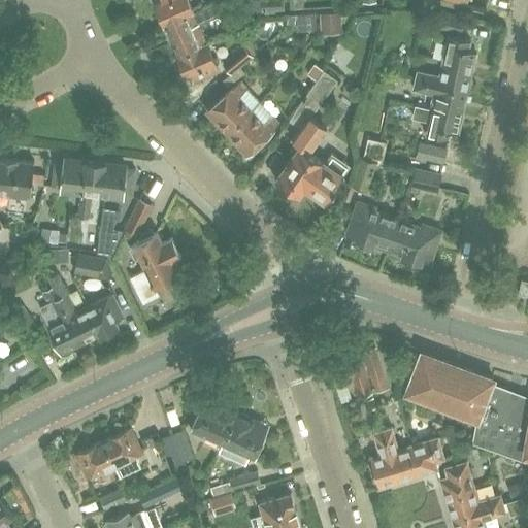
[(164,24),(193,10),(188,0),(162,0),(163,1),(156,4),(164,24)]
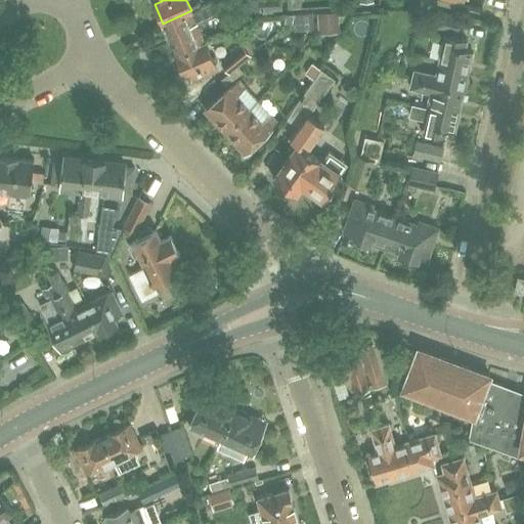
[(190,26),(221,12),(216,0),(191,10),(163,24),(164,25),(164,24),(177,54),(176,55),(206,43),(206,42),(199,45),(190,26)]
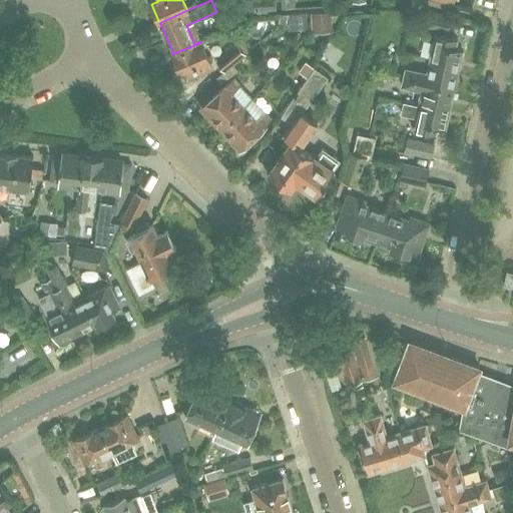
[(238,0),(239,11),(255,10),(254,0),(238,0)]
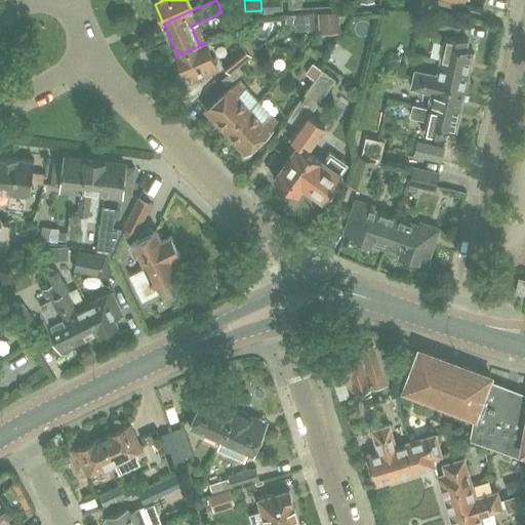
[(261,13),(283,11),(282,0),(260,0),(261,10),(261,13)]
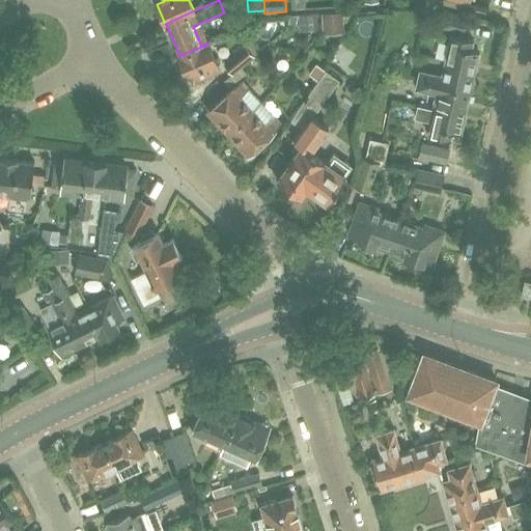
[(302,0),(290,0),(291,10),(303,9),(302,0)]
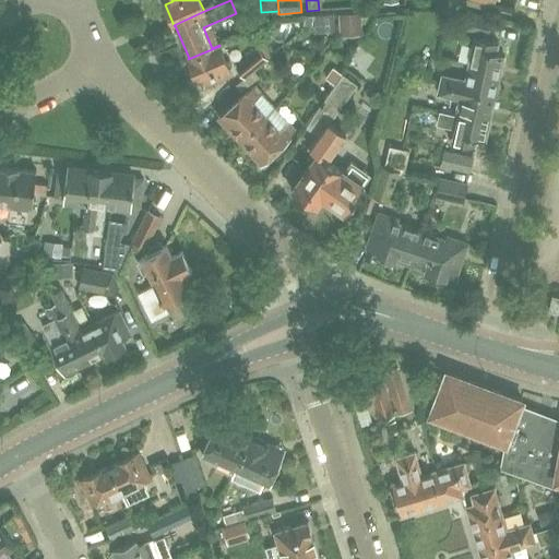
[(363,35),(361,24),(360,12),(347,13),(339,14),(340,36),(357,35),(363,35)]
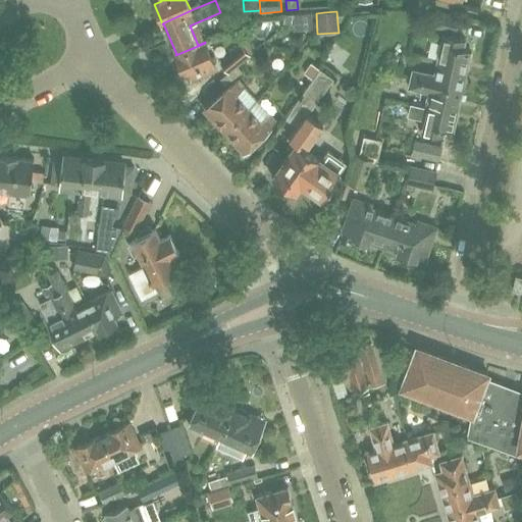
[(312,30),(312,12),(294,13),(294,31),(312,30)]
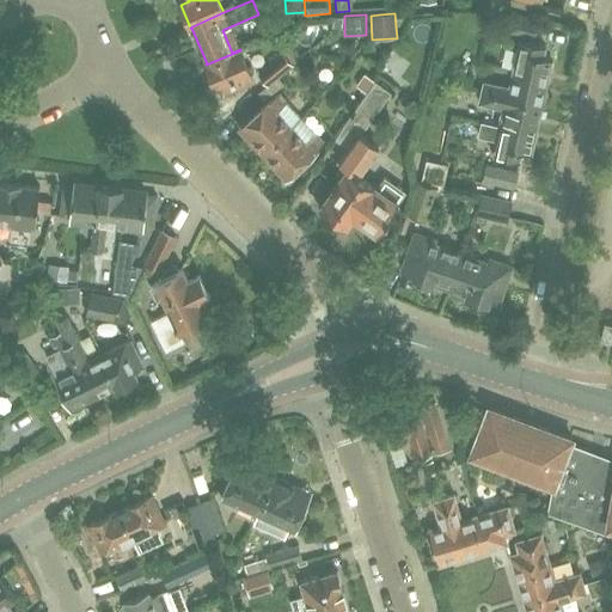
[(538,25),(506,17),(502,31),(536,38),(538,25)]
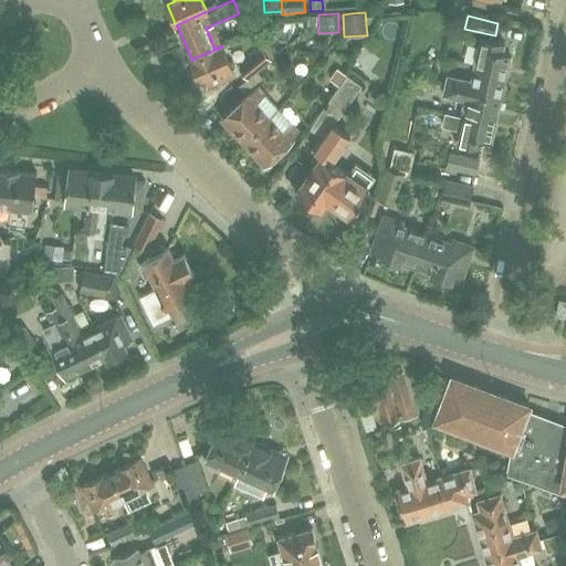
[(474,70),(506,76),(511,55),(503,53),(505,43),(481,38),(474,70)]
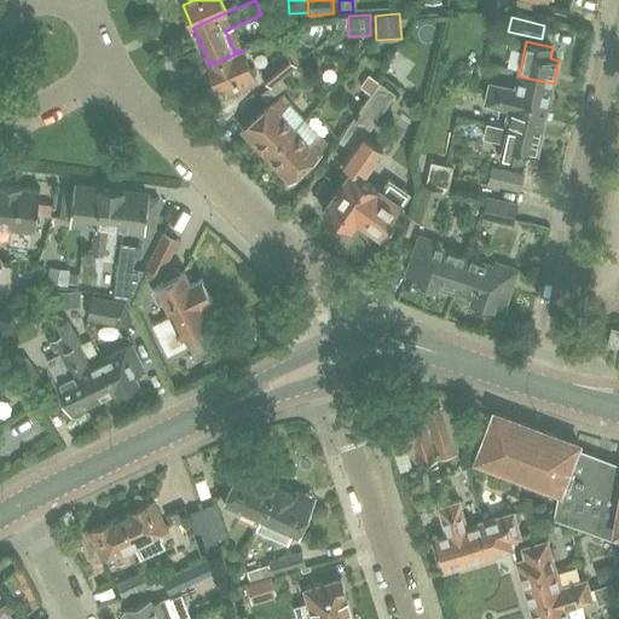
[(243,51),(208,65),(218,90),(226,86),(230,94),(256,84),(243,51)]
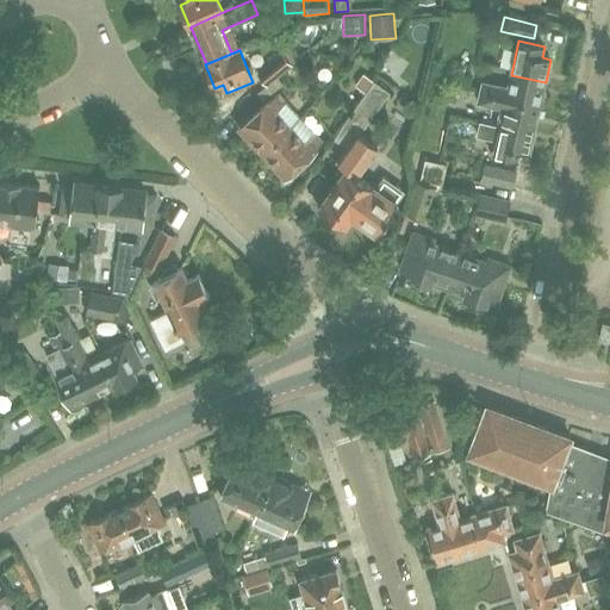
[(257,73),(267,85),(291,64),(281,53),(257,73)]
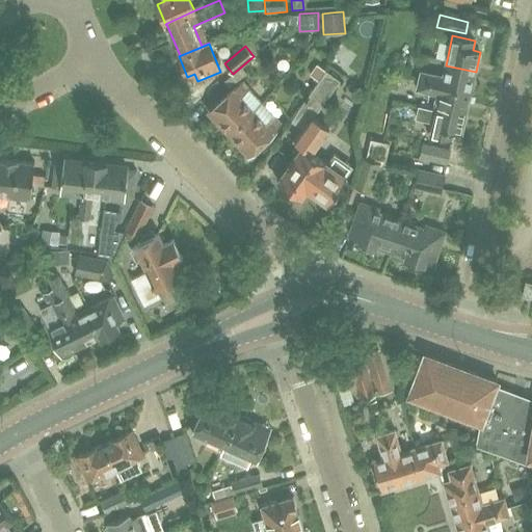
[(382,51),(378,68),(390,71),(394,54),(382,51)]
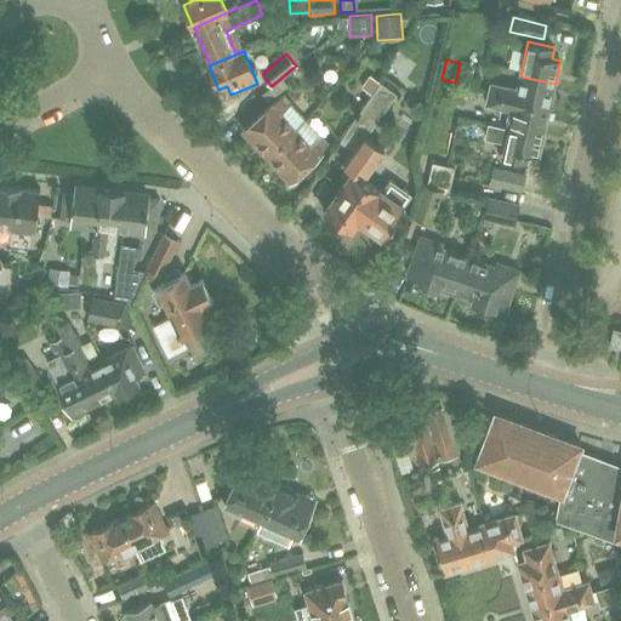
[(551,107),(556,84),(520,77),(517,89),(491,83),(489,93),(551,107)]
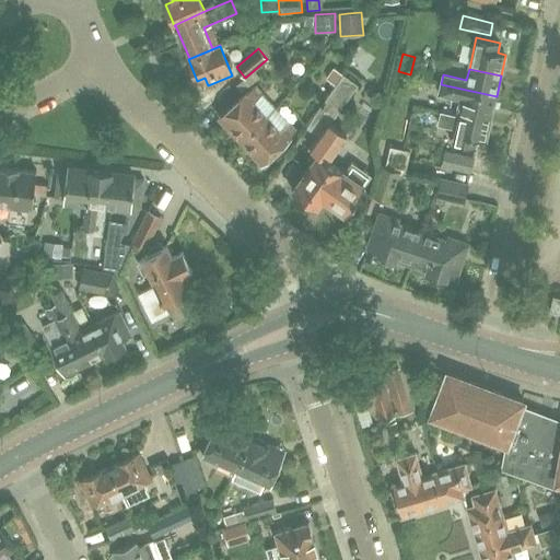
[(334,70),(326,81),(336,88),(343,77),(334,70)]
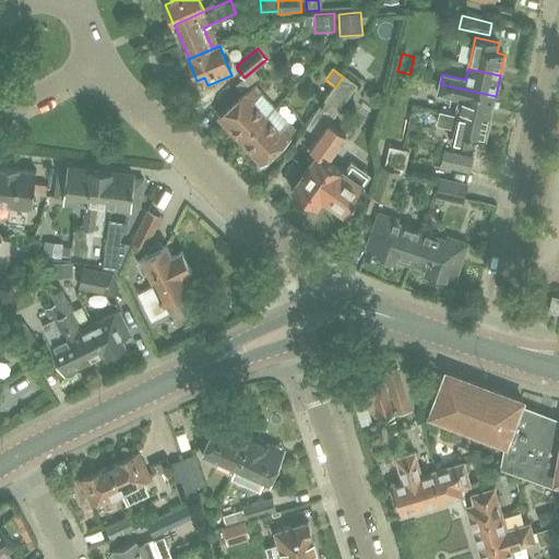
[(346,132),(332,122),(357,86),(343,76),(335,87),(318,113),(329,120),(310,146),(318,152),(292,189),(294,190),(294,194),(299,198),(304,198),(317,206),(323,198),(344,213),(365,185),(361,182),(366,175),(351,164),(346,171),(328,158),(346,132)]
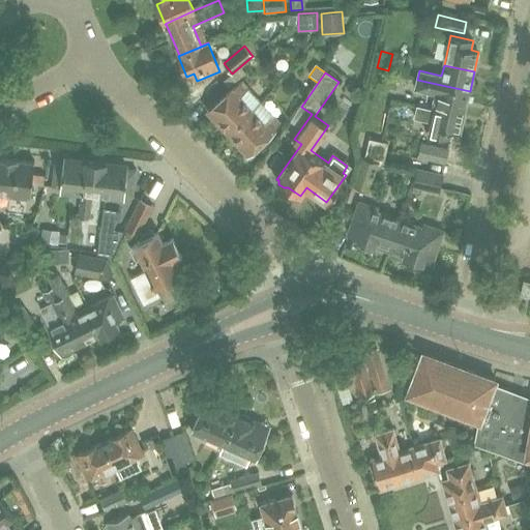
[(229,130),(253,109),(261,101),(241,80),(233,88),(233,87),(209,109),(229,130)]
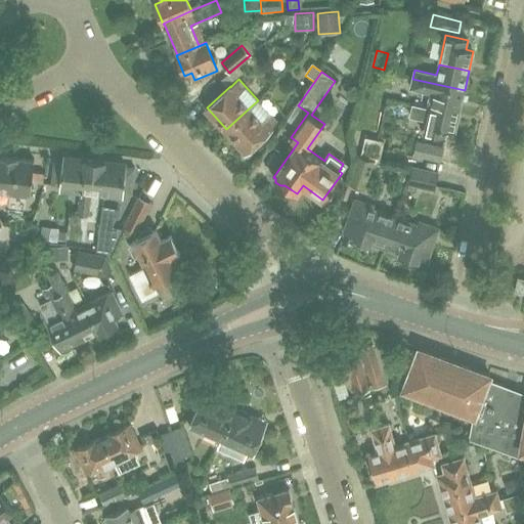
[(460,111),(465,90),(412,79),(410,87),(433,92),(430,102),(460,111)]
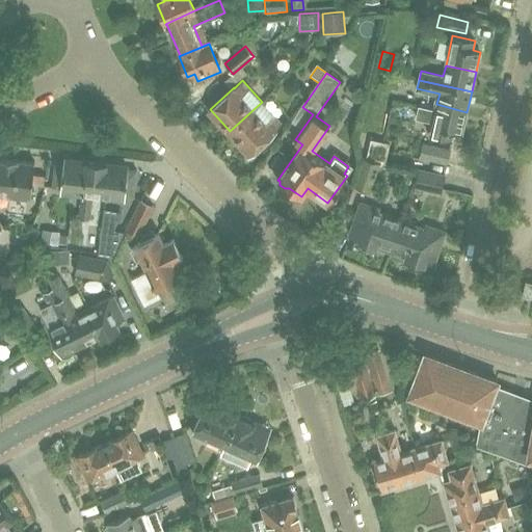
[(254,109),(230,131),(249,153),(282,123),(262,102),(254,109)]
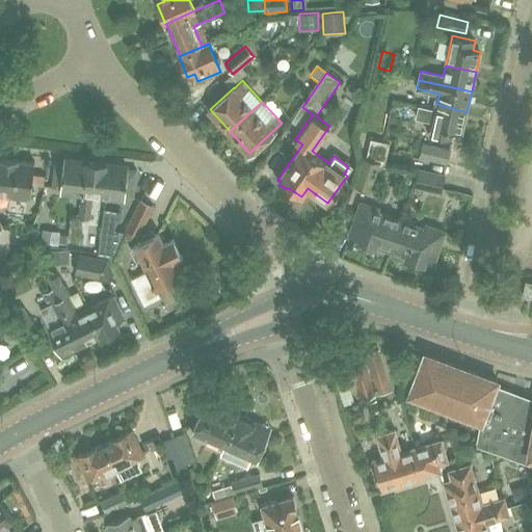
[(462,133),(467,112),(436,104),(435,109),(420,106),(417,117),(433,122),(430,135),(452,140),(454,131),(462,133)]
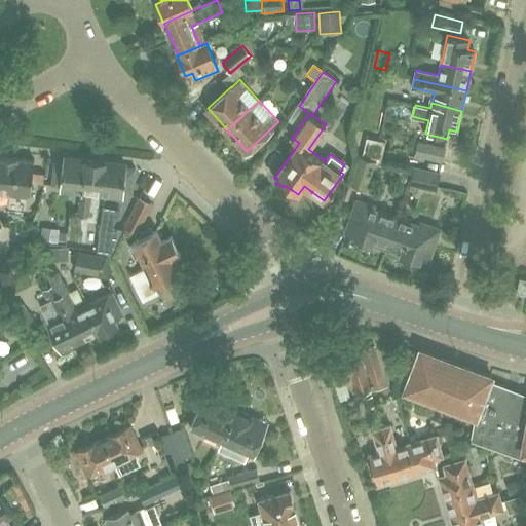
[(362,154),(381,159),(385,142),(367,137),(362,154)]
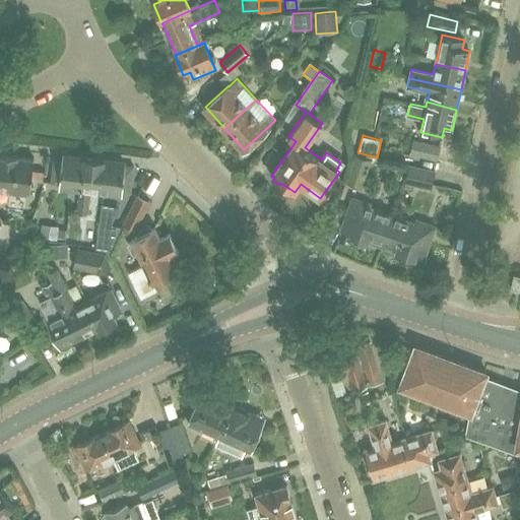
[(407,151),(433,158),(436,146),(410,140),(407,151)]
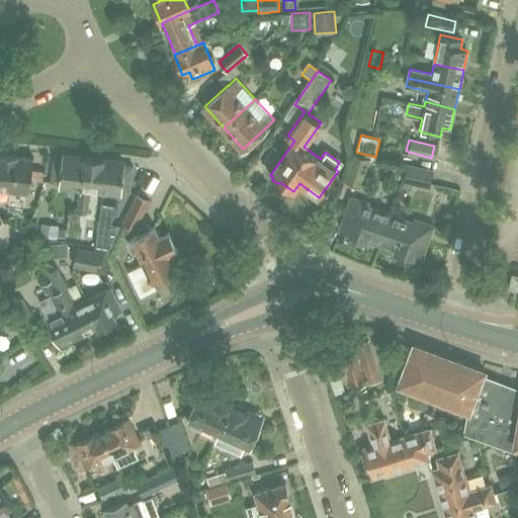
[(0,186),(10,188),(10,191),(26,193),(26,190),(29,190),(30,190),(33,158),(17,156),(17,155),(0,153),(0,154),(0,186)]
